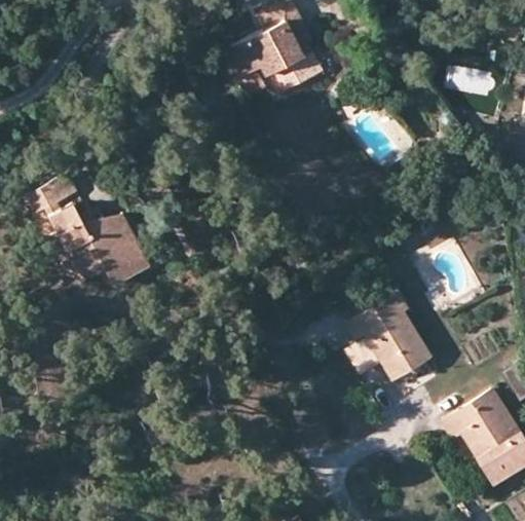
[(290,27),(299,21),(289,2),(283,0),(255,14),(264,32),(222,54),(234,81),(260,68),(265,76),(275,73),(288,89),(320,73),(306,46),(300,48),(290,27)]
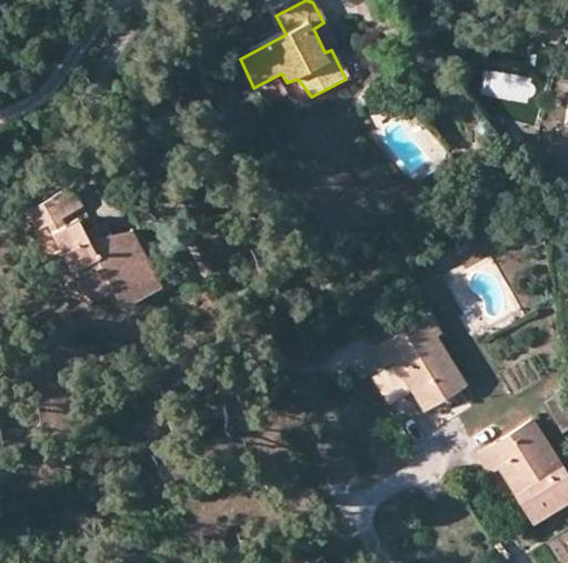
[(337,46),(324,22),(314,29),(325,52),(331,50),(337,46)]
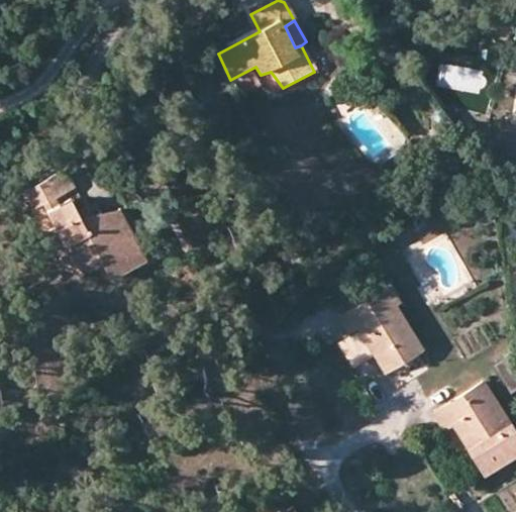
[(377,100),(366,108),(374,119),(385,111),(377,100)]
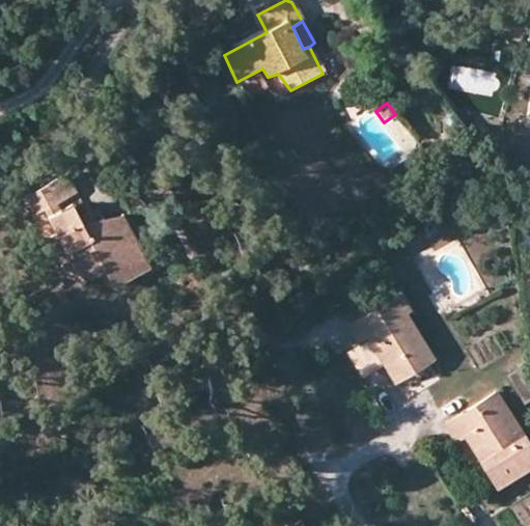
[(68,178),(36,195),(45,212),(77,195),(68,178)]
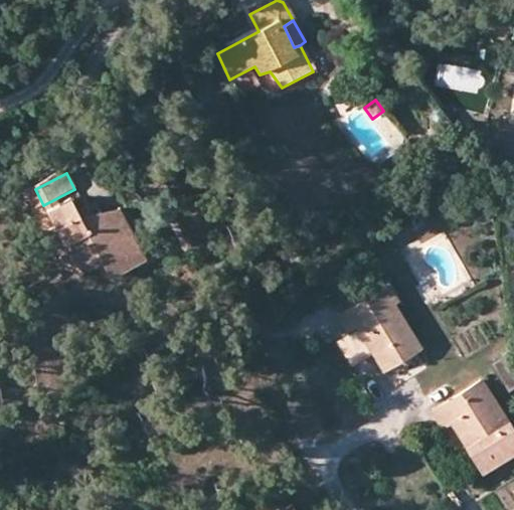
[(43,205),(35,189),(26,193),(34,210),(43,205)]
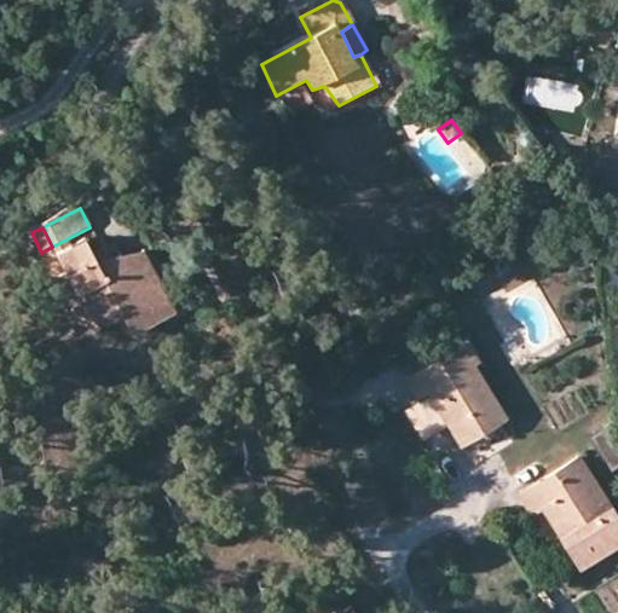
[(102,273),(97,262),(85,241),(57,256),(68,275),(86,310),(103,317),(117,311),(123,321),(133,336),(174,314),(155,276),(137,285),(125,265),(102,273)]
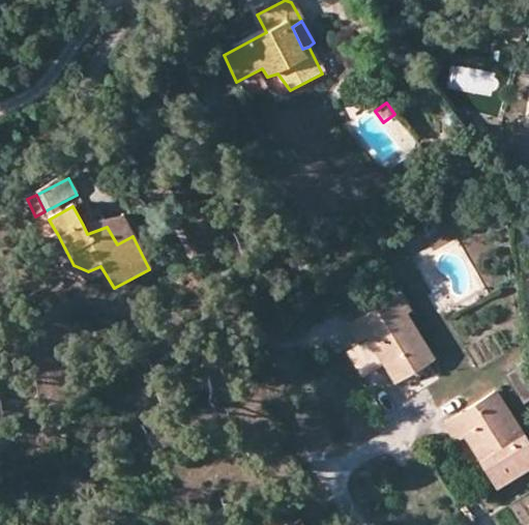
[(122,216),(83,225),(87,234),(107,227),(117,244),(133,236),(122,216)]
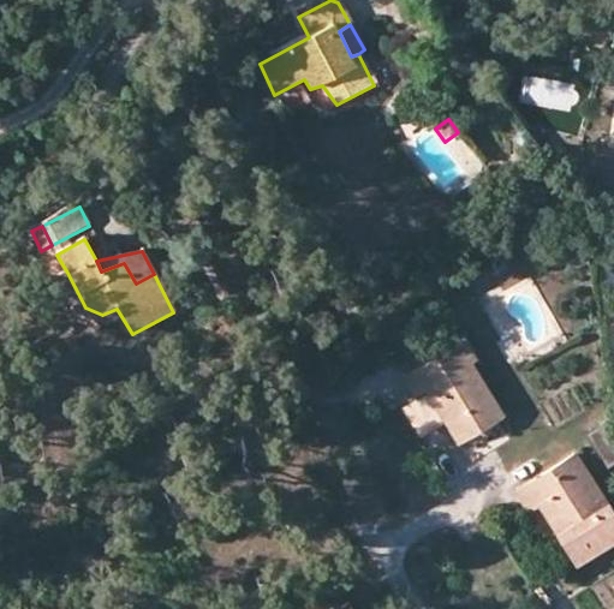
[(85,308),(67,273),(59,279),(77,318),(105,326),(123,318),(117,309),(102,315),(85,308)]
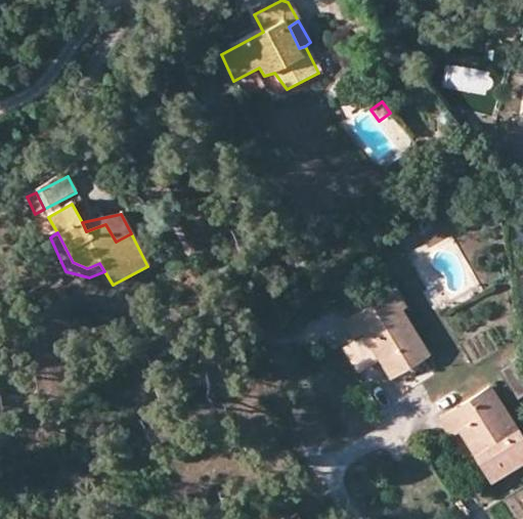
[(395,295),(343,327),(353,342),(363,336),(391,380),(427,358),(399,313),(404,311),(395,295)]
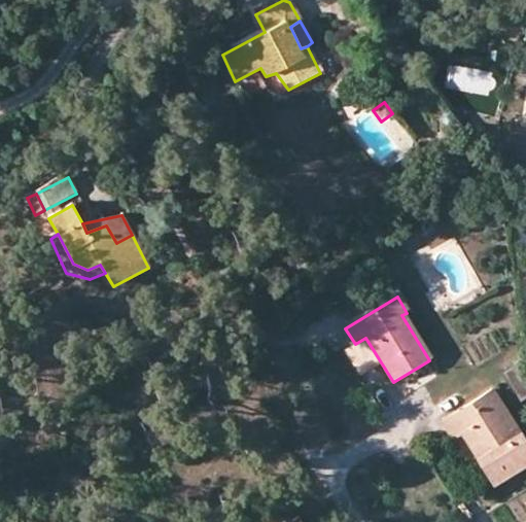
[(291,317),(252,336),(260,352),(299,334),(291,317)]
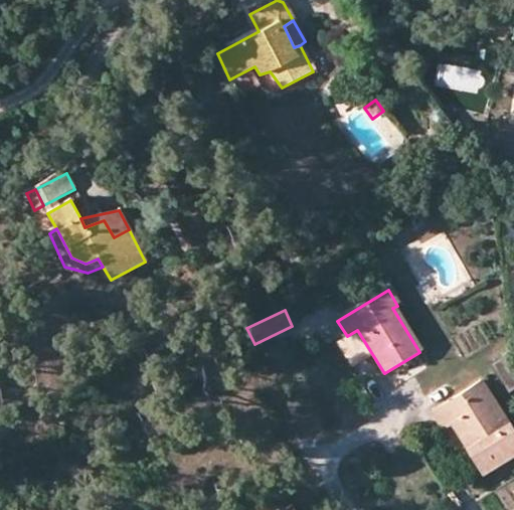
[(513,362),(510,356),(492,366),(508,392),(513,389),(513,362)]
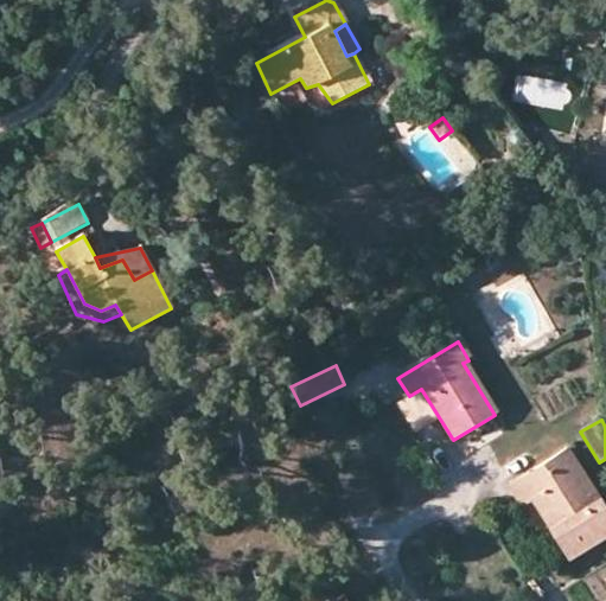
[(605,517),(565,456),(512,490),(522,505),(530,499),(571,556),(605,532),(605,517)]
